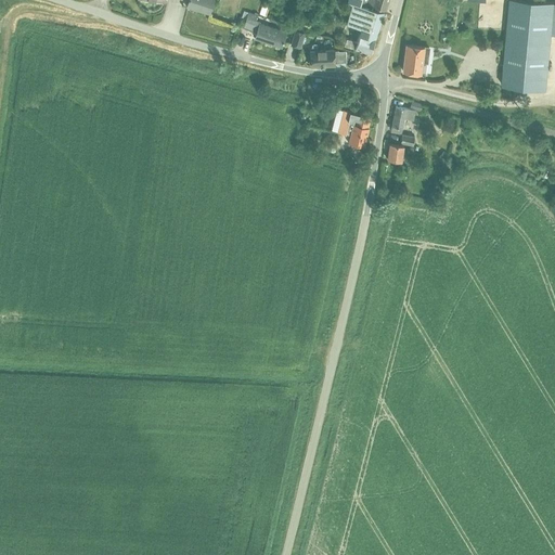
[(190,0),(186,9),(209,16),(214,0),(190,0)]
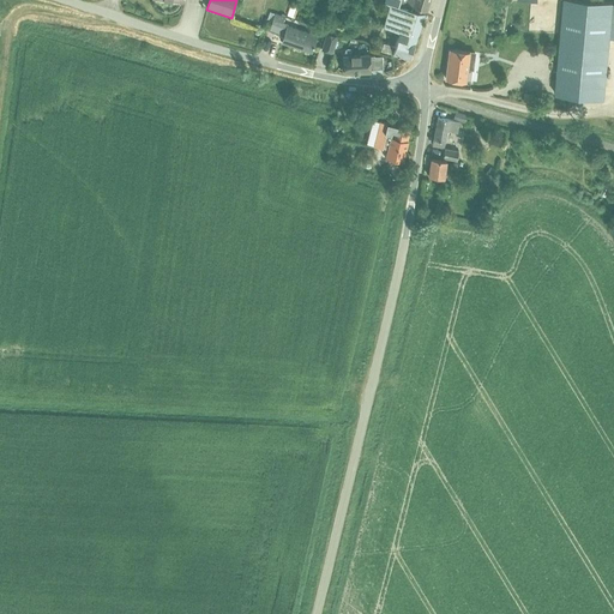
[(393,54),(410,59),(425,13),(408,10),(398,6),(399,2),(399,0),(378,0),(390,4),(384,25),(401,30),(399,36),(397,36),(395,46),(384,43),(383,43),(377,41),(374,47),(381,49),(381,50),(393,54)]
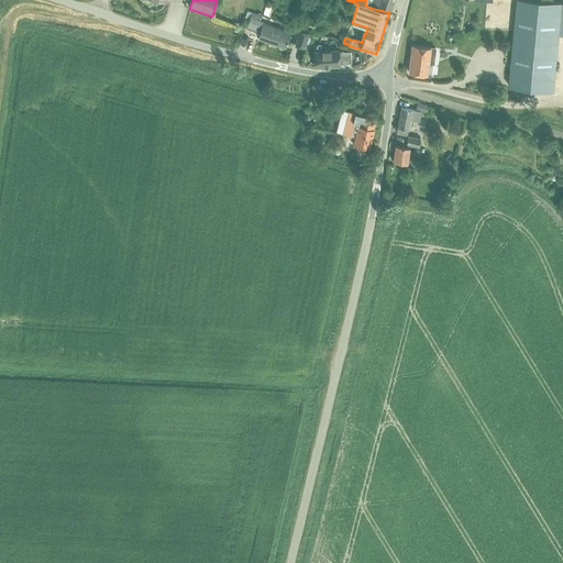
[(366,0),(366,2),(390,9),(393,0),(366,0)]
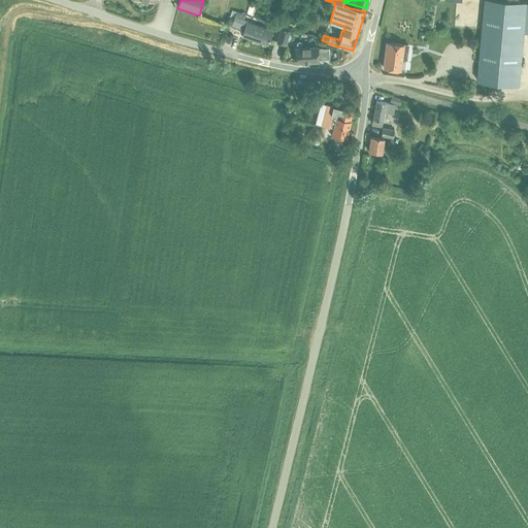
[(520,86),(527,4),(527,2),(506,0),(485,0),(477,81),(520,86)]
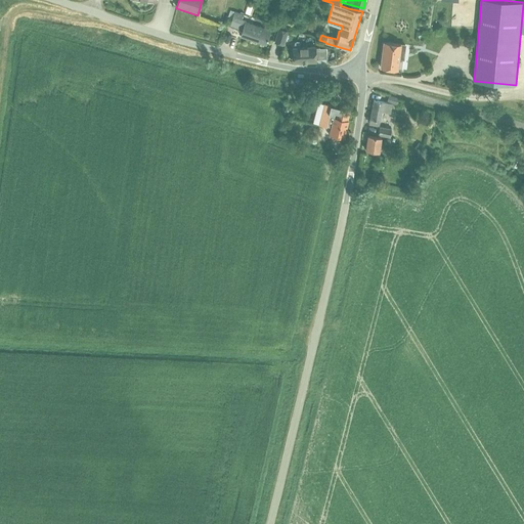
[(248,4),(245,13),(252,15),(254,6),(248,4)]
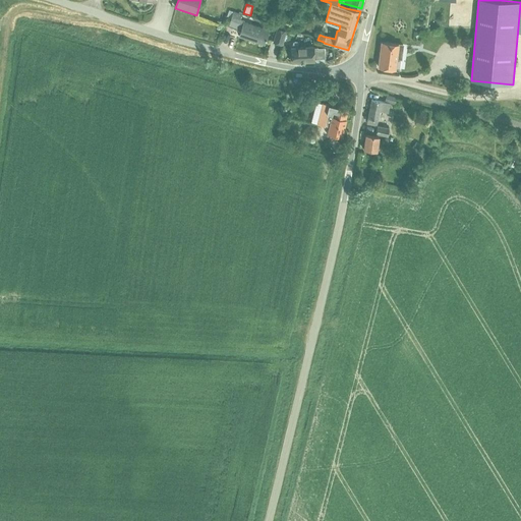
[(240,31),(239,36),(265,44),(269,30),(244,21),(244,20),(240,19),(241,14),(233,12),(228,26),(240,31)]
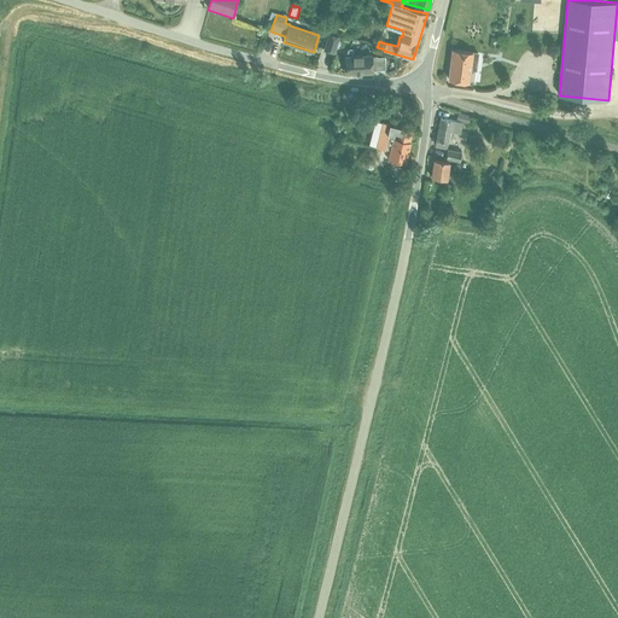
[(324,50),(334,53),(339,36),(328,34),(324,50)]
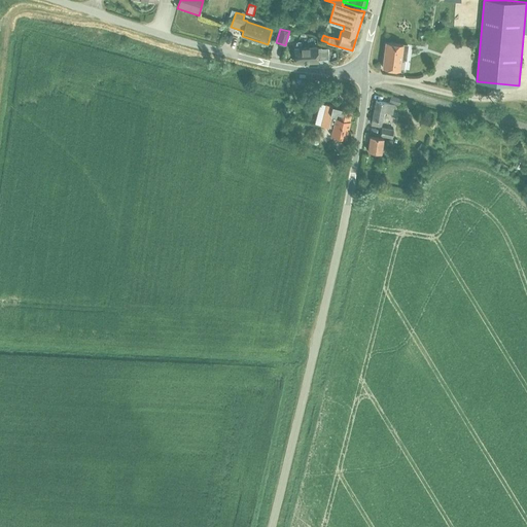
[(386,42),(383,67),(399,70),(401,59),(406,60),(408,45),(386,42)]
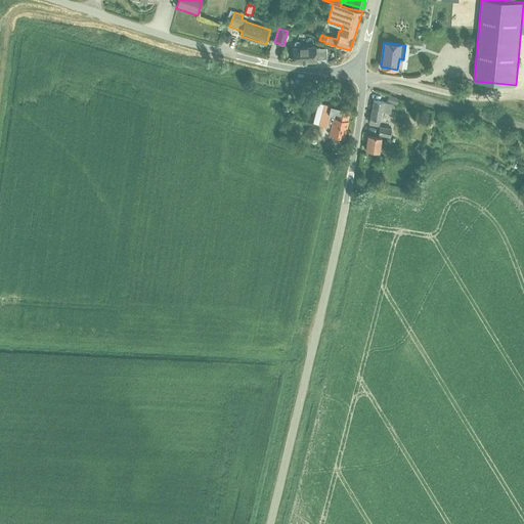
[(293,48),(294,62),(316,61),(315,47),(293,48)]
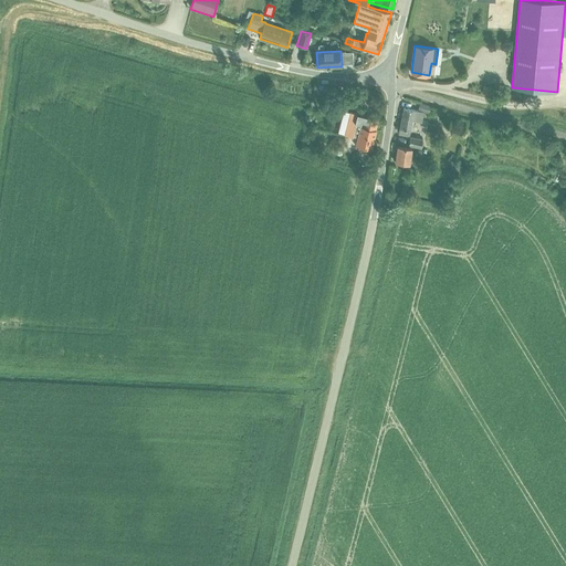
[(483,86),(482,94),(492,95),(492,87),(483,86)]
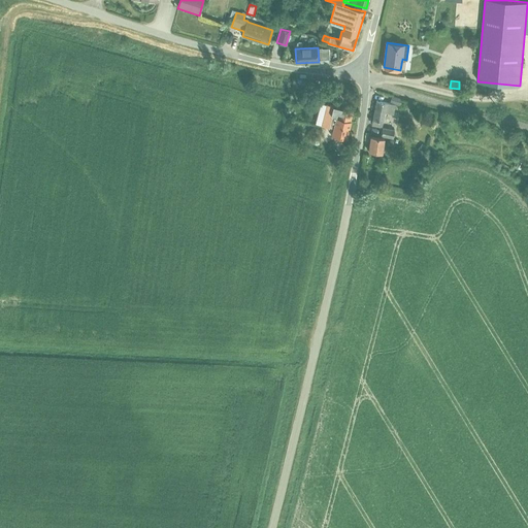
[(302,81),(301,89),(307,91),(309,84),(302,81)]
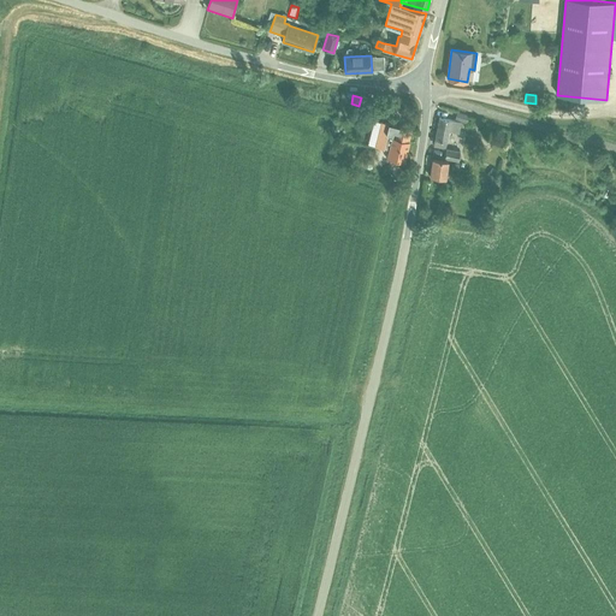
[(465,123),(467,114),(455,112),(452,119),(465,123)]
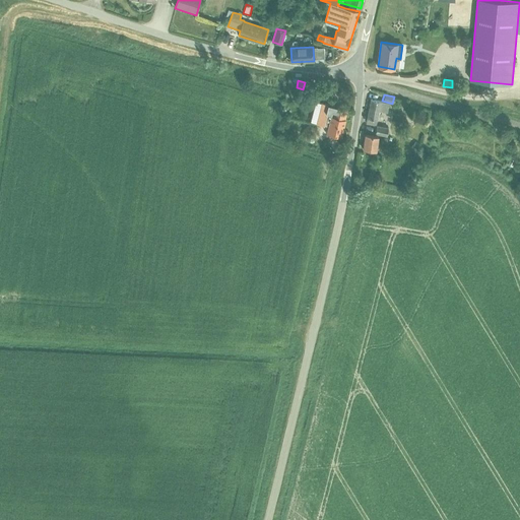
[(365,123),(375,125),(379,110),(387,112),(389,104),(371,100),(365,123)]
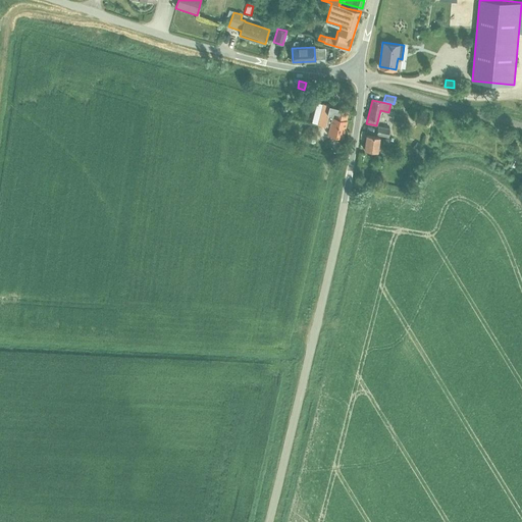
[(320,103),(314,123),(325,125),(328,115),(346,119),(348,109),(334,106),(320,103)]
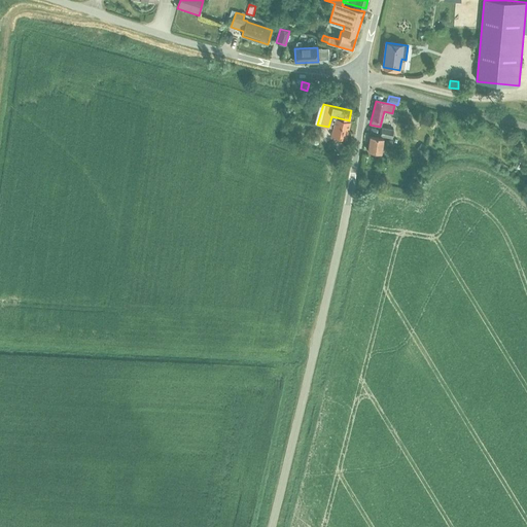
[(331,116),(328,127),(334,129),(331,136),(345,139),(348,123),(349,120),(331,116)]
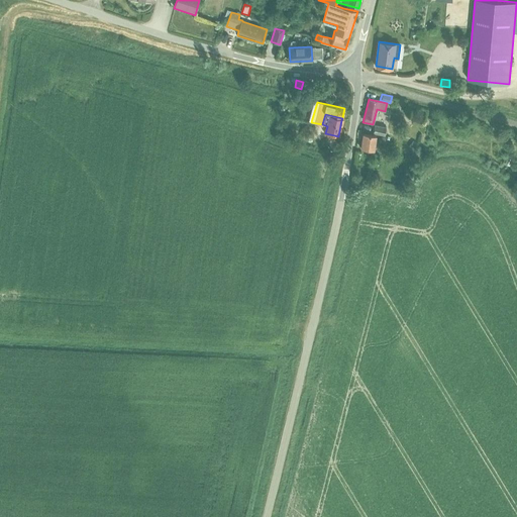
[(385,135),(387,128),(376,126),(374,133),(385,135)]
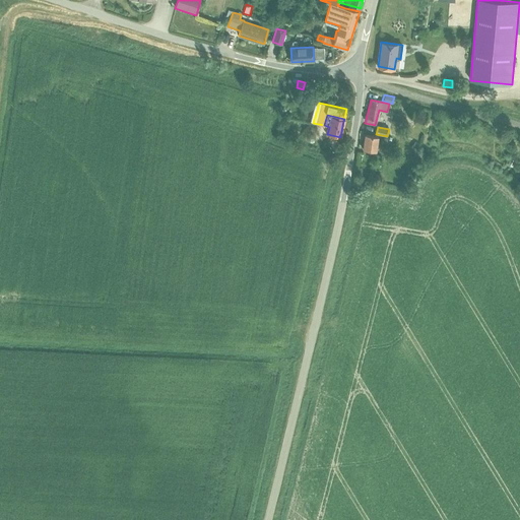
[(365,134),(362,148),(374,151),(378,138),(365,134)]
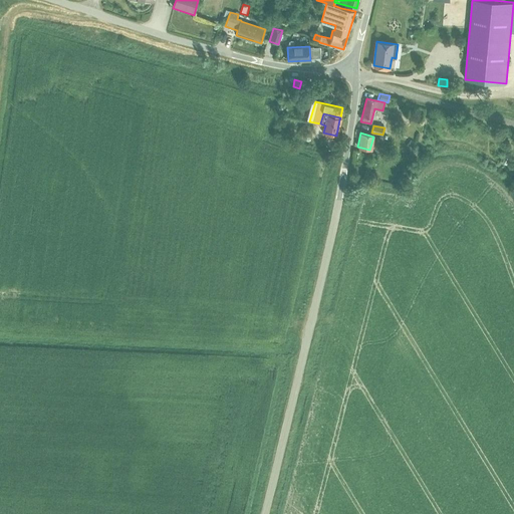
[(377,155),(371,153),(367,166),(374,168),(377,155)]
